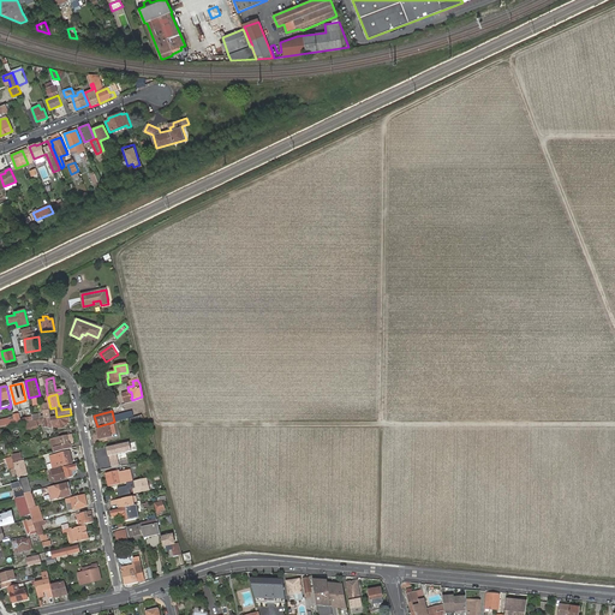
[(0,422),(0,427),(27,423),(34,421),(33,416),(21,418),(19,415),(13,416),(15,419),(0,422)]
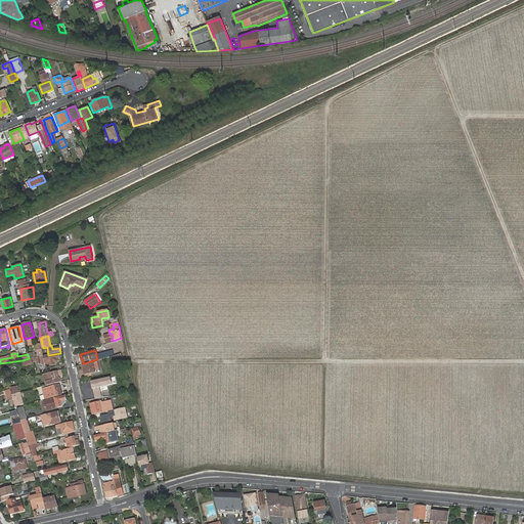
[(44,357),(44,361),(45,361),(46,365),(51,365),(55,364),(54,359),(59,358),(58,354),(44,357)]
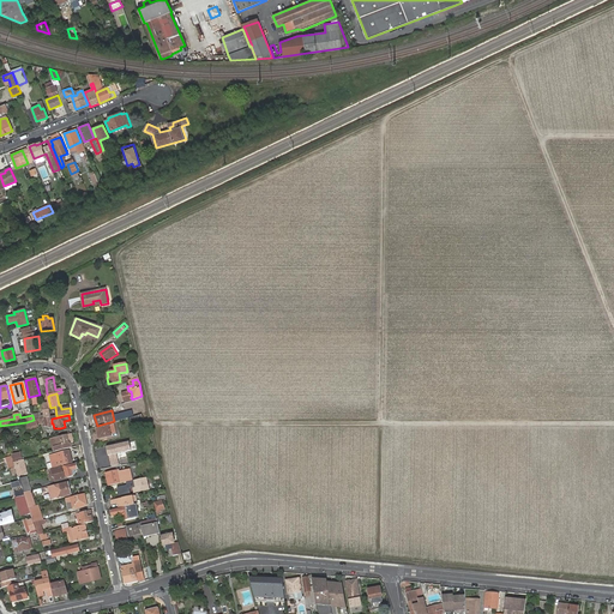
[(28,429),(40,427),(38,425),(43,425),(43,427),(48,426),(47,417),(46,419),(38,420),(37,420),(34,420),(26,422),(28,429)]
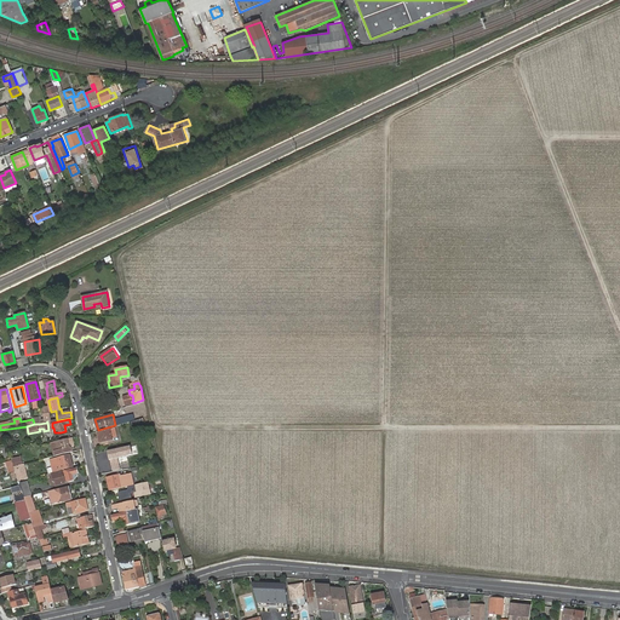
[(98,432),(99,438),(102,437),(102,442),(112,440),(112,438),(116,437),(114,428),(98,432)]
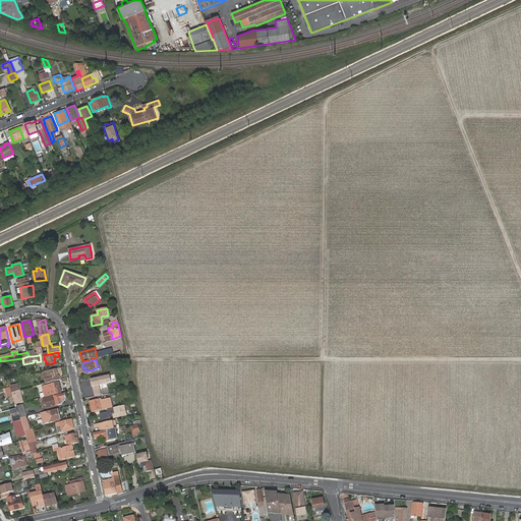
[(60,368),(46,371),(48,379),(56,377),(62,375),(60,368)]
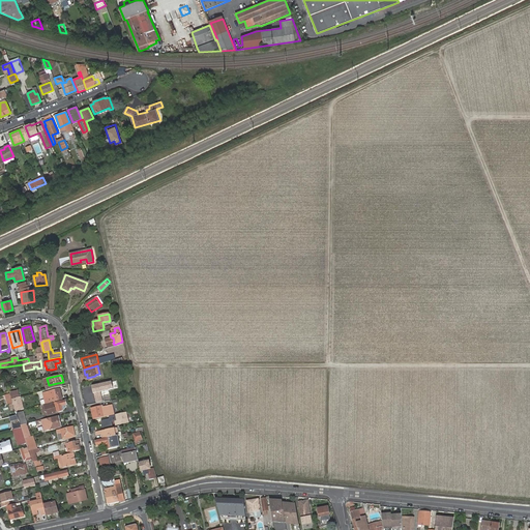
[(118,378),(95,384),(96,389),(95,390),(97,399),(108,396),(106,388),(114,386),(115,388),(120,386),(118,378)]
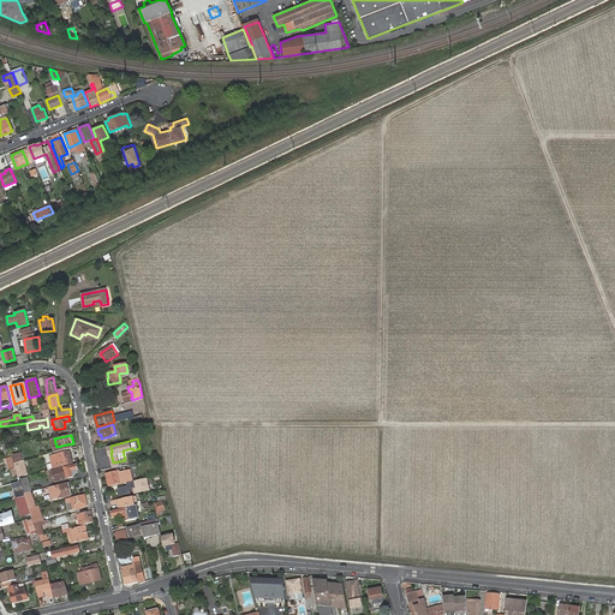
[(58,459),(59,465),(58,466),(58,467),(72,464),(69,452),(54,455),(55,459),(58,459)]
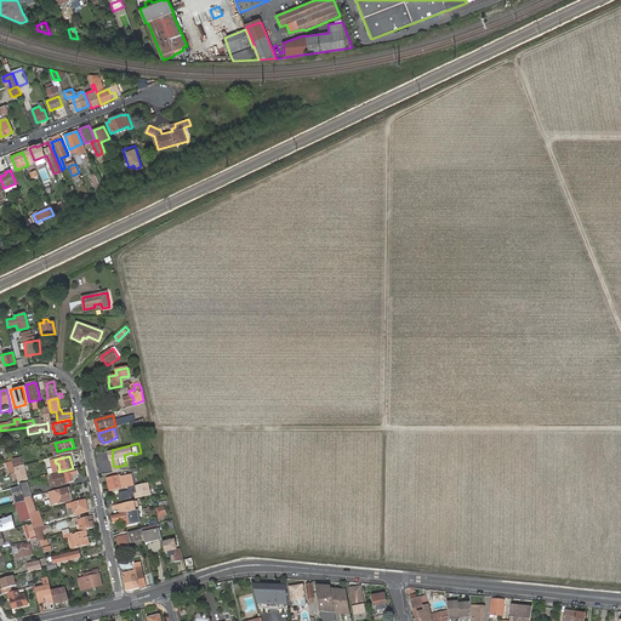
[(21,457),(12,460),(12,461),(6,463),(9,474),(15,473),(16,479),(17,483),(29,480),(24,465),(23,465),(21,457)]
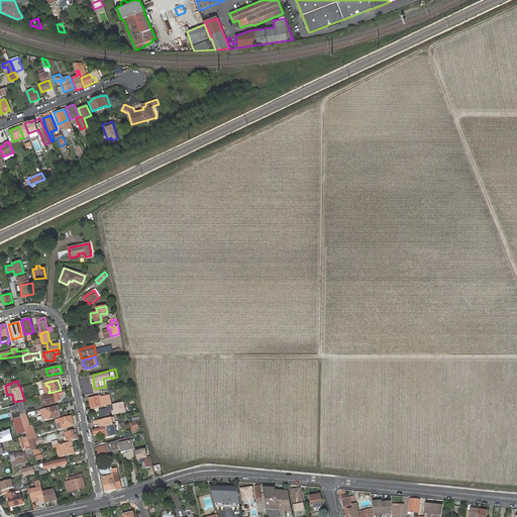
[(43,396),(45,406),(55,403),(55,402),(57,402),(58,403),(62,401),(64,400),(65,397),(66,396),(65,391),(43,396)]
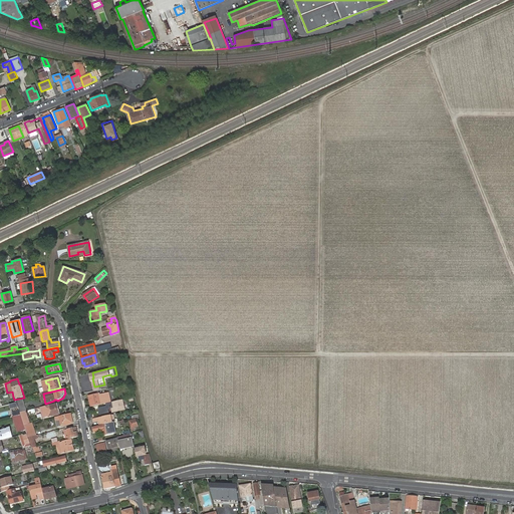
[(91,407),(106,404),(104,397),(100,398),(99,394),(88,396),(91,407)]
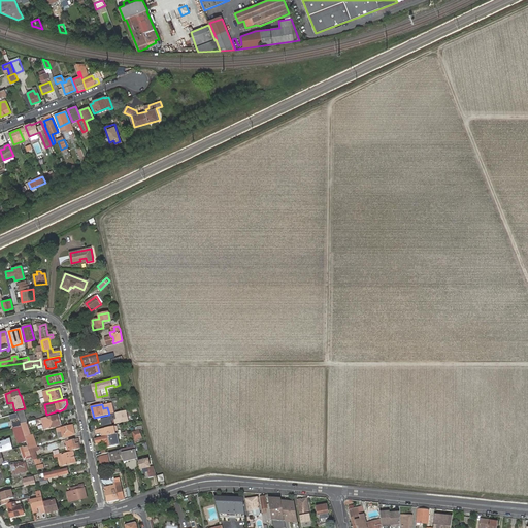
[(116,414),(117,419),(114,420),(116,423),(128,421),(126,411),(116,414)]
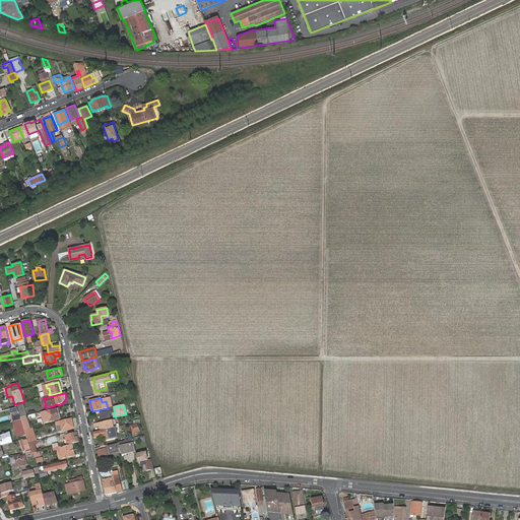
[(61,418),(58,408),(46,411),(48,416),(45,417),(46,419),(45,420),(45,423),(49,421),(61,418)]
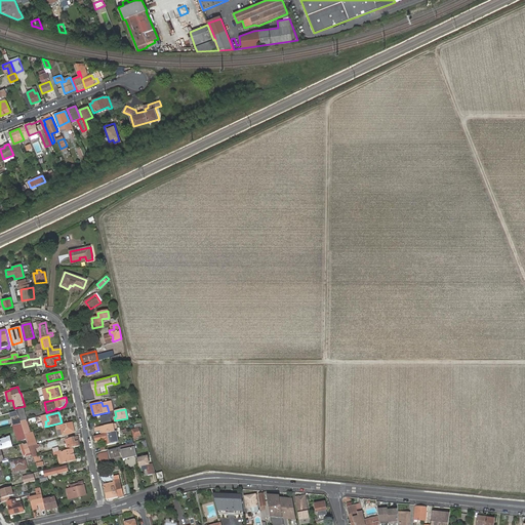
[(26,420),(21,421),(22,423),(25,434),(30,433),(26,420)]
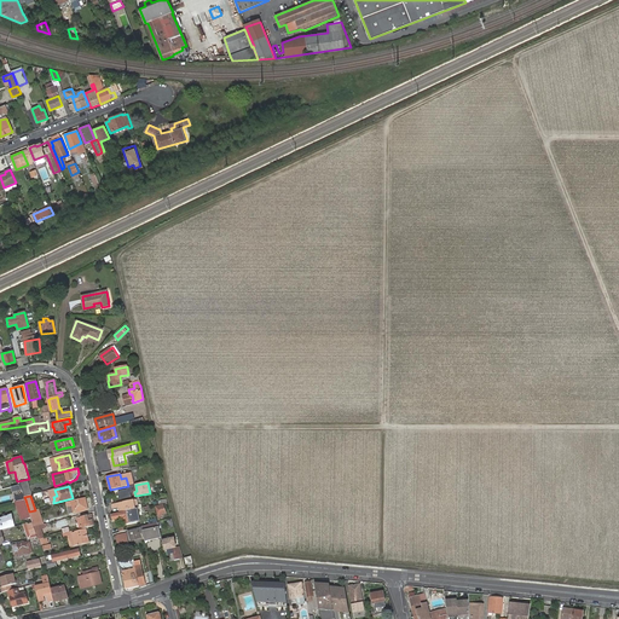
[(86,504),(85,498),(67,503),(68,508),(73,507),(74,513),(86,510),(84,505),(86,504)]
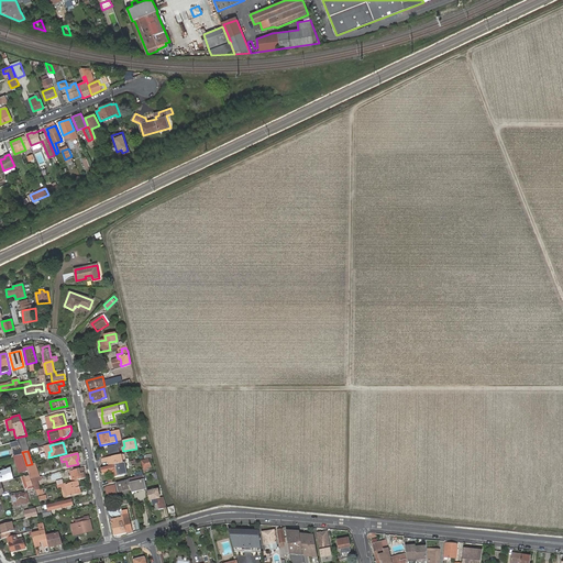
[(26,465),(23,454),(14,456),(22,477),(30,475),(26,465)]
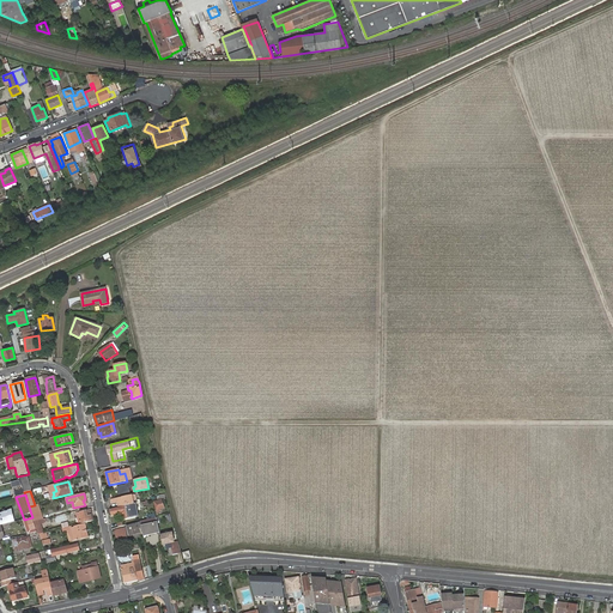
[(134,496),(119,498),(119,501),(119,503),(117,503),(117,504),(117,508),(133,504),(133,501),(135,501),(134,496)]
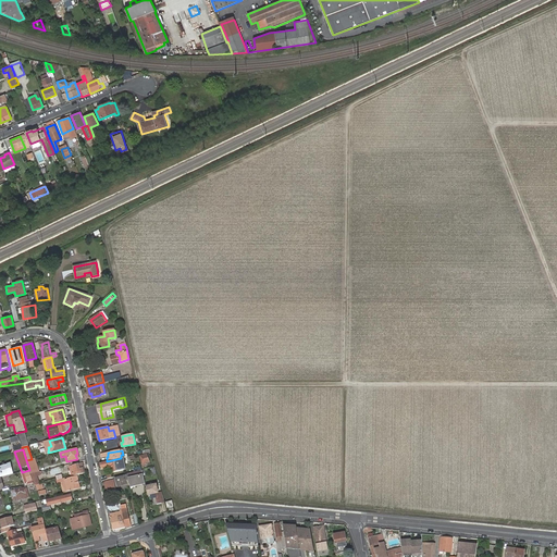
[(140,457),(143,463),(149,461),(147,455),(140,457)]
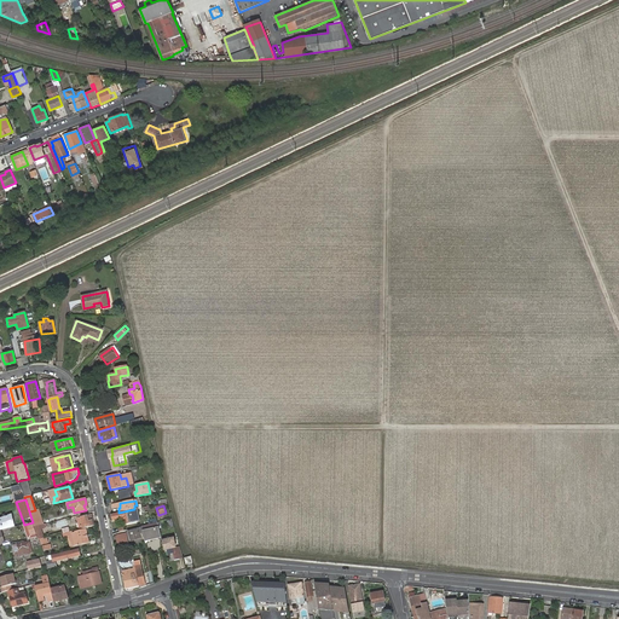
[(42,524),(38,509),(35,510),(29,512),(33,522),(34,526),(42,524)]
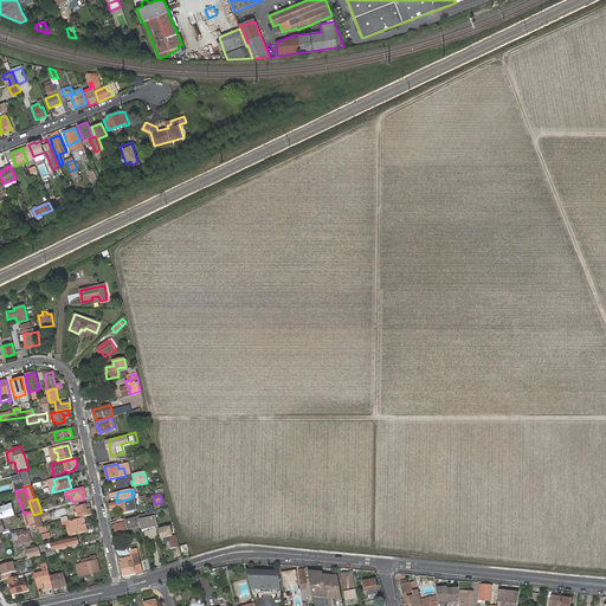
[(109,504),(110,510),(120,508),(121,509),(122,509),(123,509),(124,513),(128,511),(128,505),(133,504),(133,500),(109,504)]
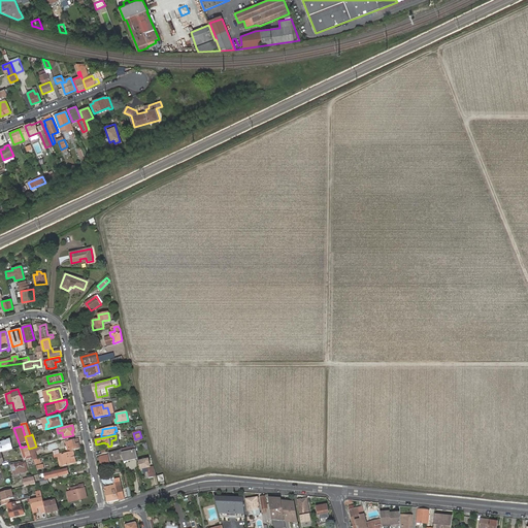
[(0,443),(0,453),(12,450),(9,440),(0,443)]
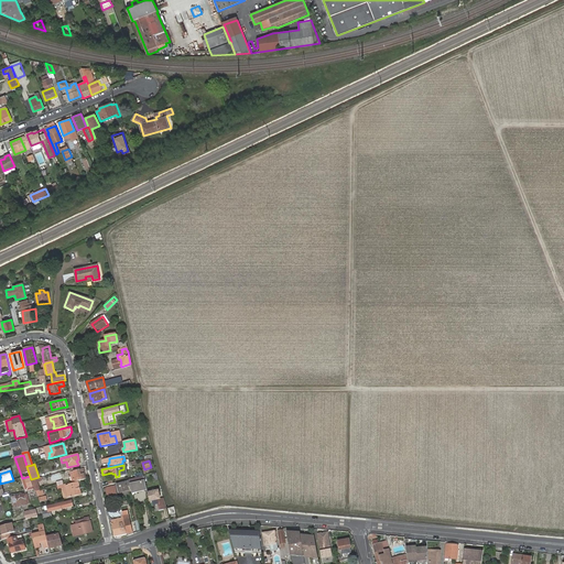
[(72,483),(85,480),(84,475),(80,476),(79,470),(71,473),(72,483)]
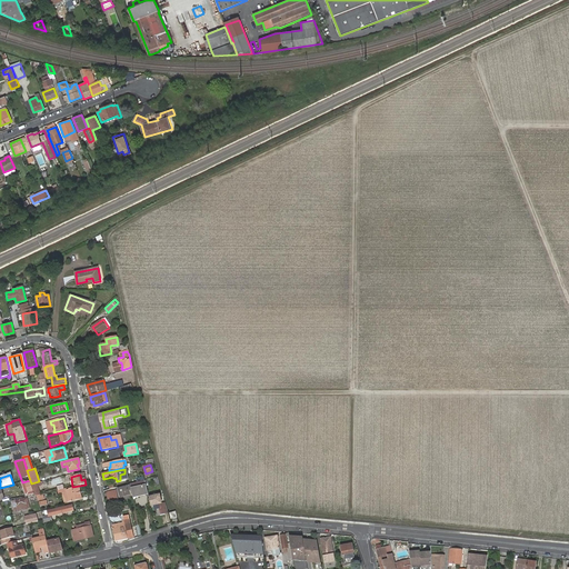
[(130,485),(133,498),(148,493),(146,480),(130,485)]
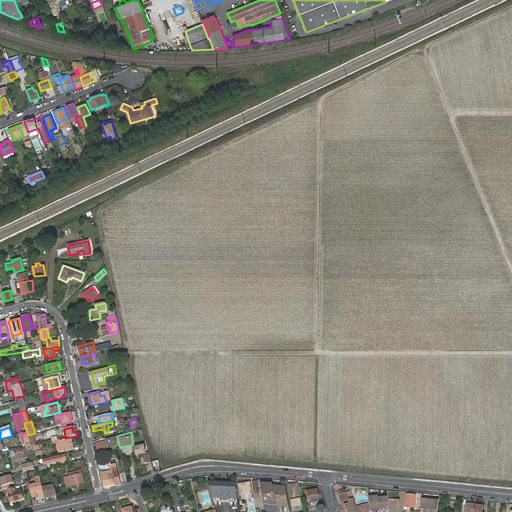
[(20,435),(23,445),(30,444),(26,433),(20,435)]
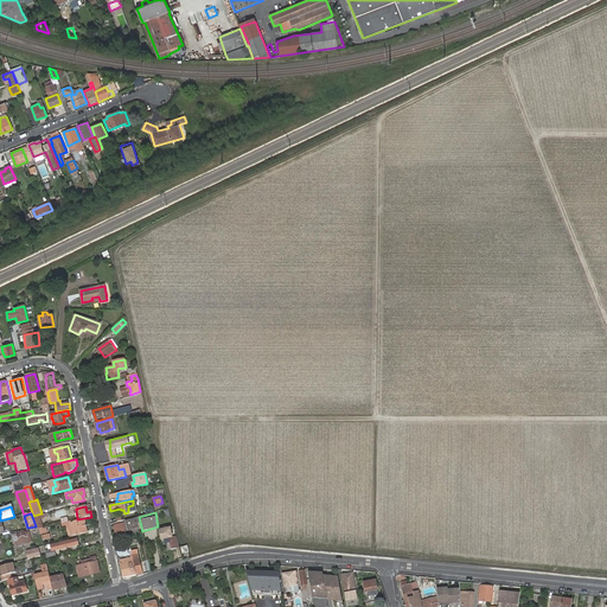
[(139,518),(125,522),(127,531),(140,528),(139,518)]
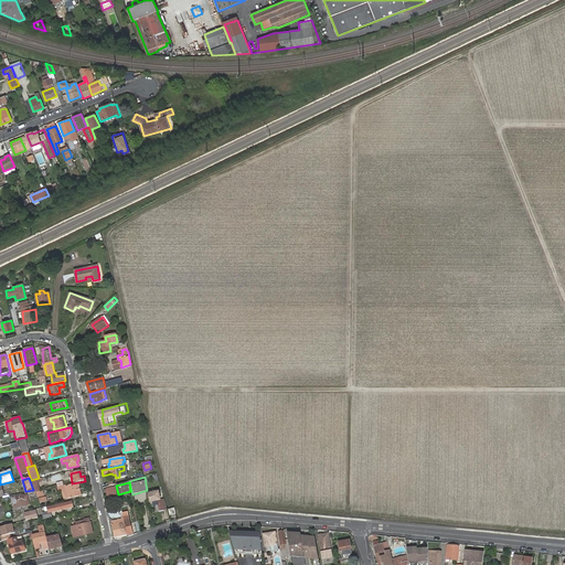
[(65,489),(67,498),(81,494),(78,484),(63,488),(63,489),(65,489)]
